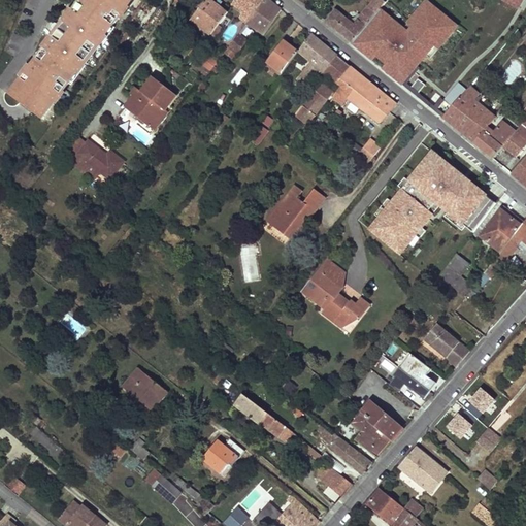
[(34,57),(7,93),(40,118),(52,102),(63,87),(67,81),(74,71),(84,60),(94,45),(103,33),(110,24),(114,18),(127,2),(128,0),(76,0),(71,7),(62,21),(68,25),(57,39),(51,35),(41,47),(34,57)]
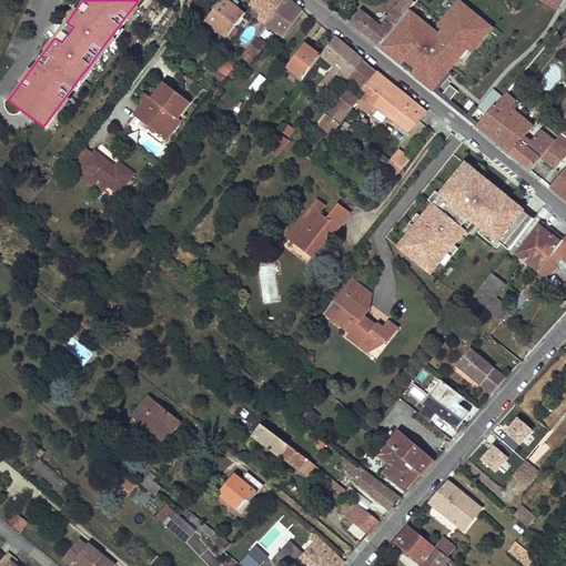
[(218,0),(203,20),(225,36),(233,24),(243,11),(228,0),(218,0)]
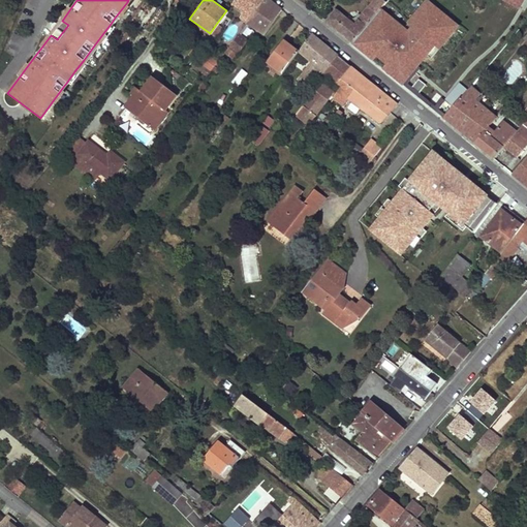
[(231,0),(230,2),(243,10),(239,16),(246,21),(261,0),(231,0)]
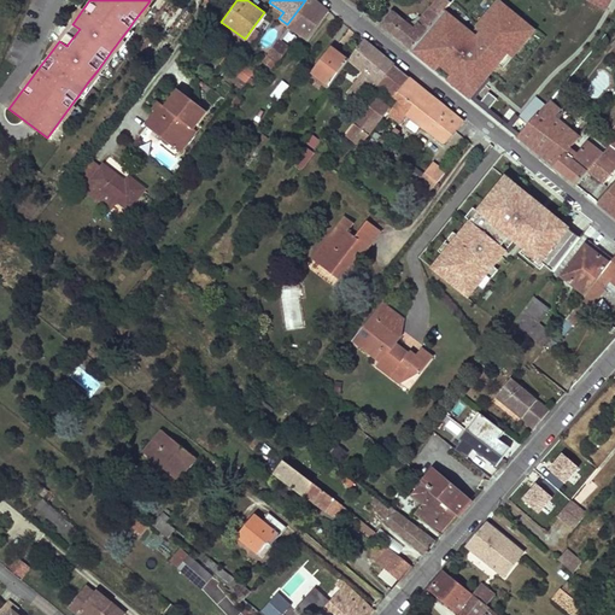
[(305,0),(287,24),(305,37),(326,9),(315,0),(305,0)]
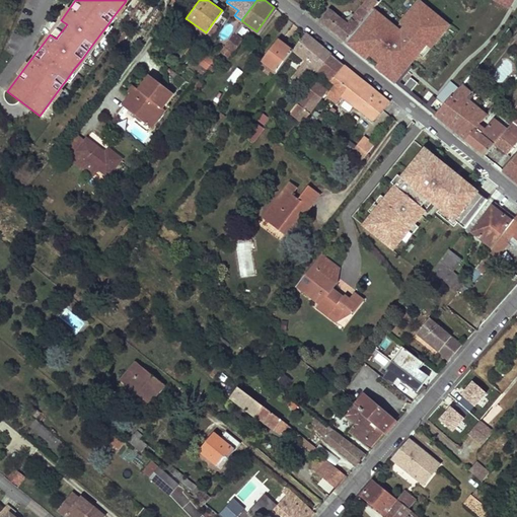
[(362,0),(363,1),(346,22),(328,8),(318,19),(345,41),(363,18),(377,1),(376,0),(362,0)]
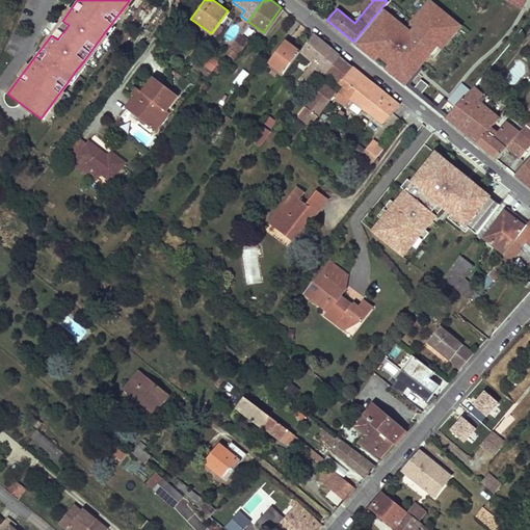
[(394,19),(417,36),(431,18),(409,0),(394,19)]
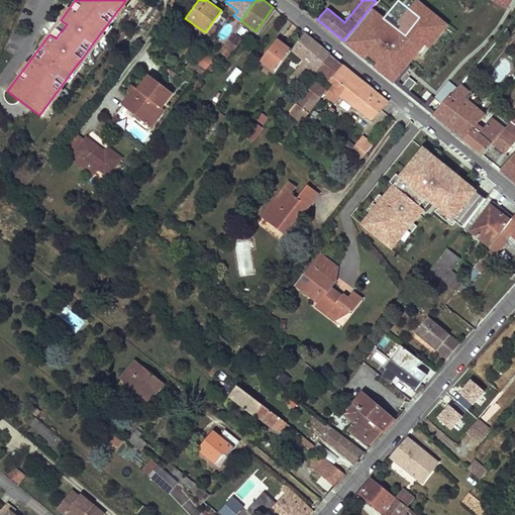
[(469,0),(436,40),(459,59),(507,0),(469,0)]
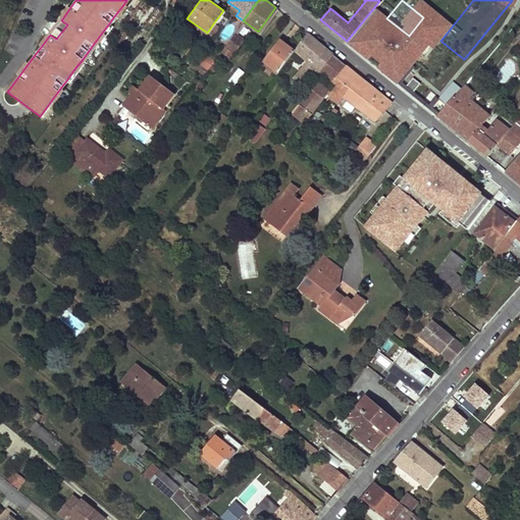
[(150,4),(146,1),(135,16),(139,19),(150,4)]
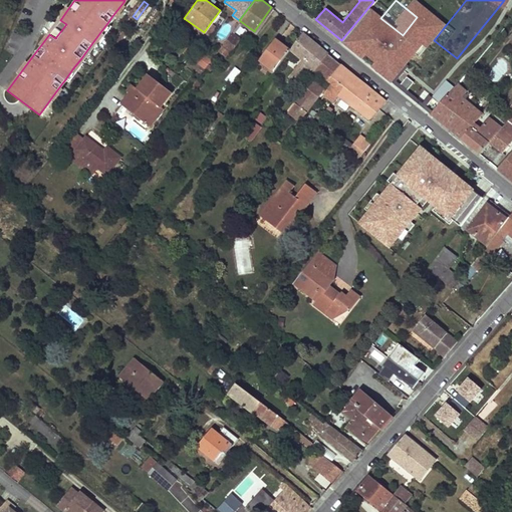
[(67,5),(58,18),(60,20),(69,7),(67,5)]
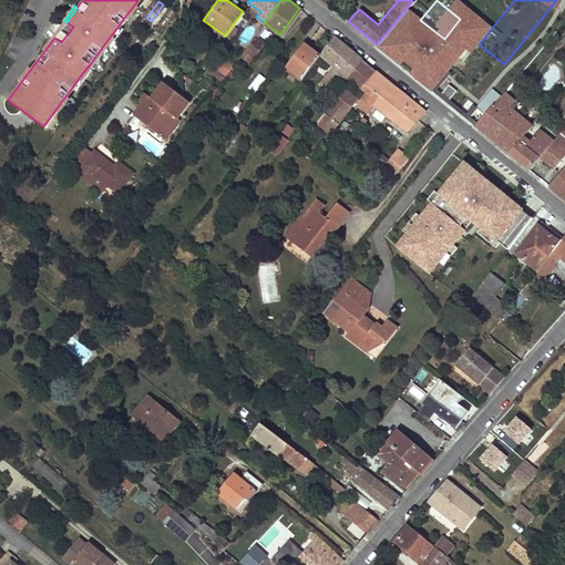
[(400,22),(397,20),(377,44),(410,71),(414,67),(420,71),(428,61),(408,47),(407,47),(398,38),(403,30),(398,24),(400,22)]
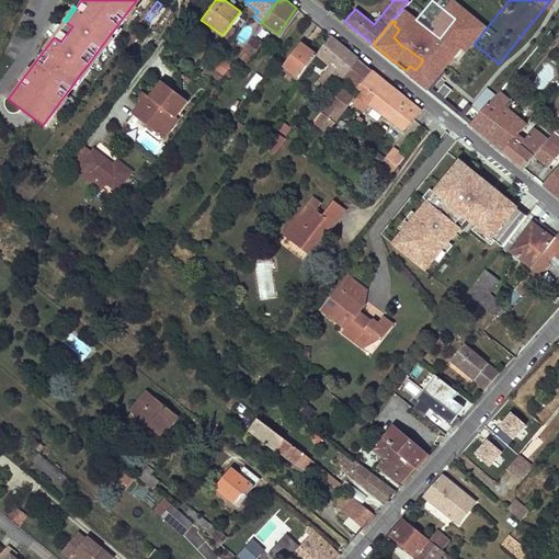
[(57,33),(54,37),(60,42),(72,26),(66,22),(63,26),(57,33)]
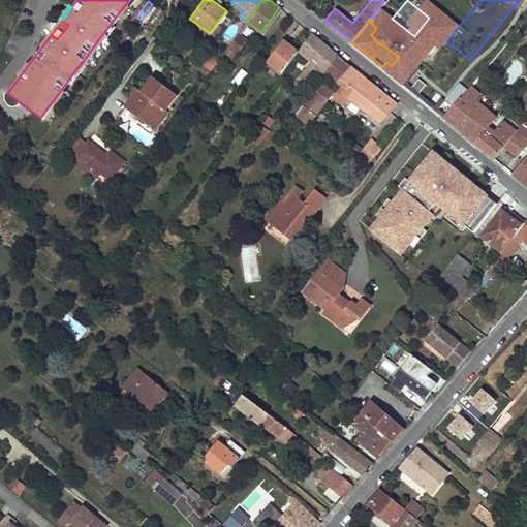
[(54,31),(59,25),(55,22),(53,22),(51,22),(50,23),(50,24),(50,26),(50,28),(54,31)]
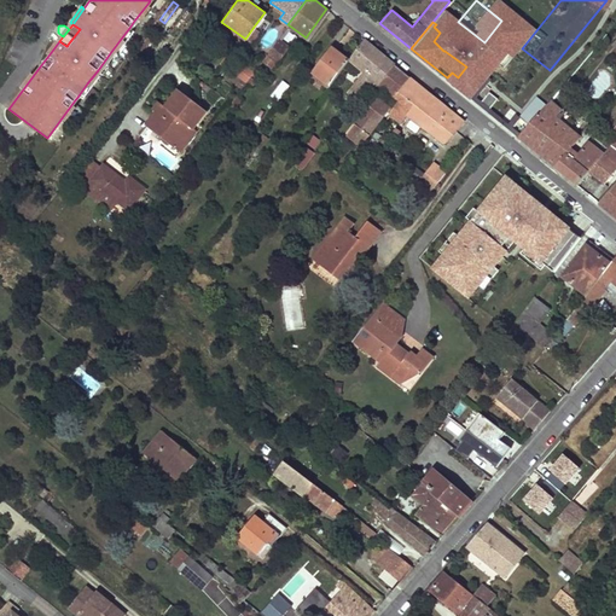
[(254,27),(245,39),(250,42),(259,32),(254,27)]
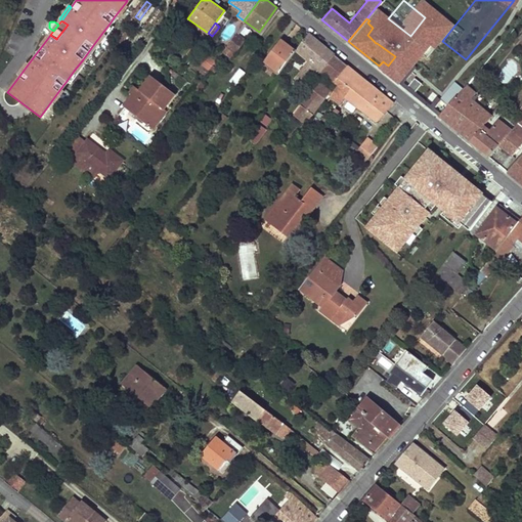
[(110,24),(102,33),(105,35),(113,25),(110,24)]
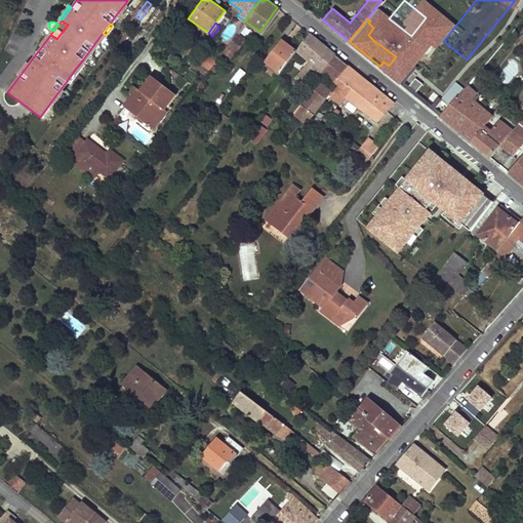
[(142,29),(133,39),(136,42),(145,32),(142,29)]
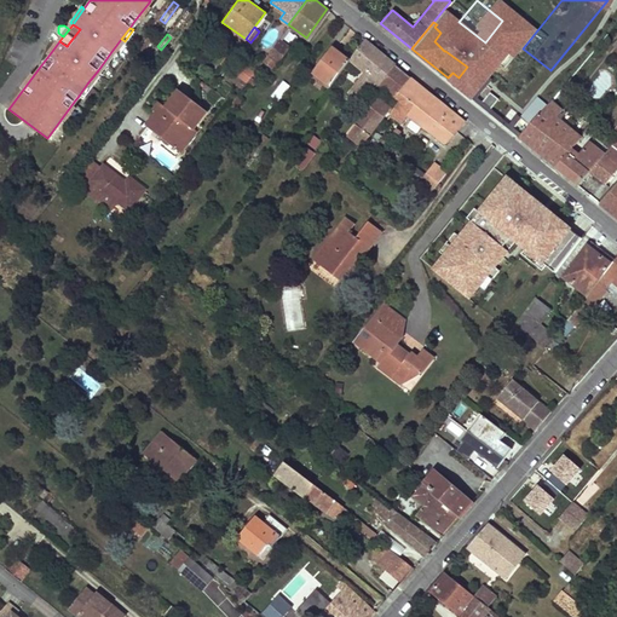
[(140,51),(149,39),(144,35),(136,46),(140,51)]
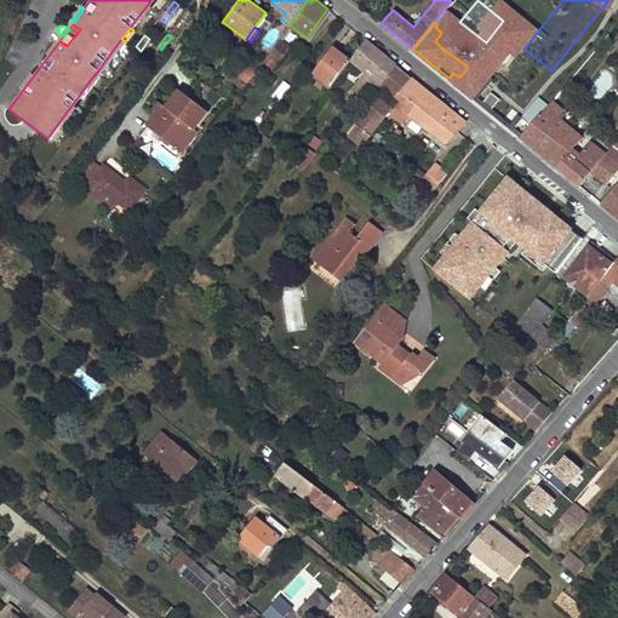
[(278,38),(265,55),(275,61),(287,45),(278,38)]
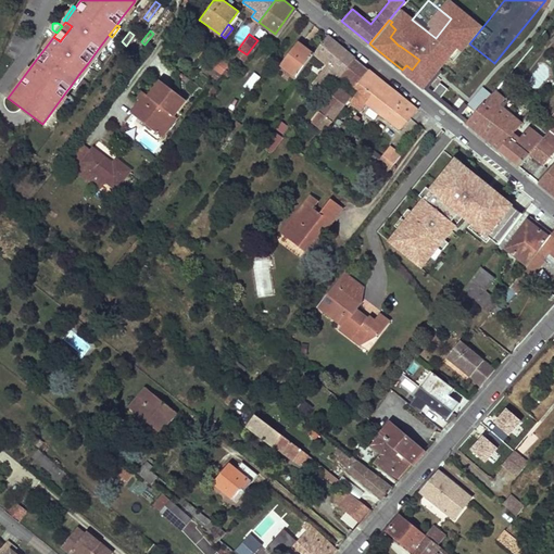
[(326,34),(313,52),(338,74),(353,57),(326,34)]
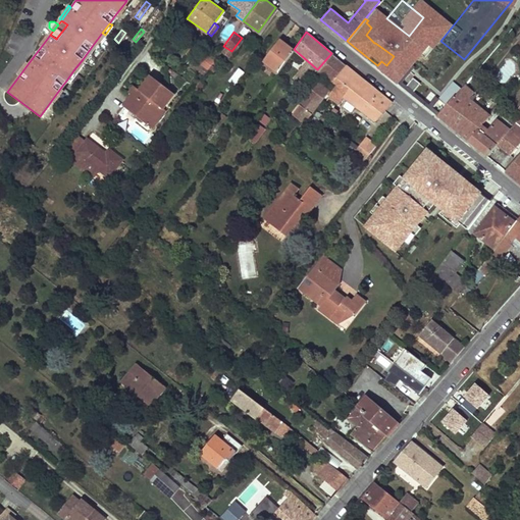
[(48,33),(39,45),(41,47),(50,35),(48,33)]
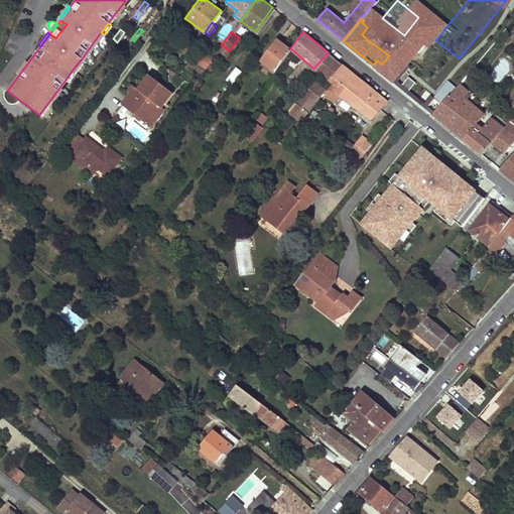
[(101,32),(92,44),(95,45),(104,34),(101,32)]
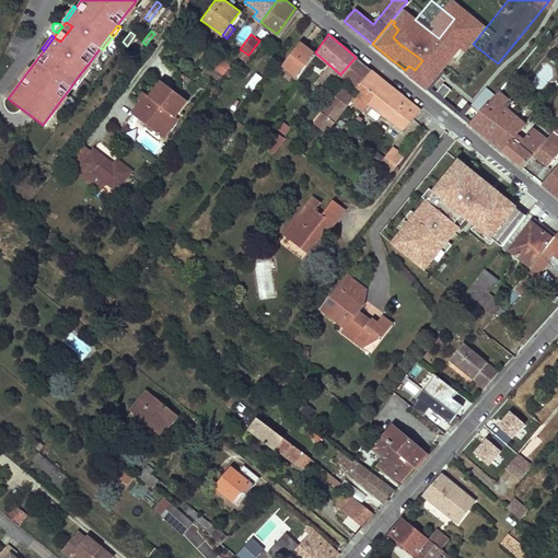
[(282,64),(298,76),(314,54),(299,43),(282,64)]
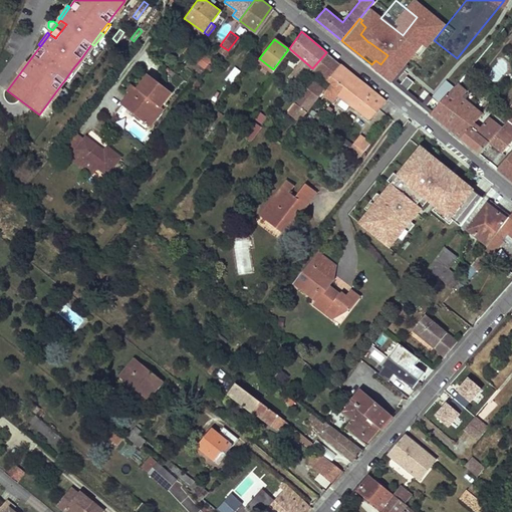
[(38,44),(31,53),(33,55),(40,46),(38,44)]
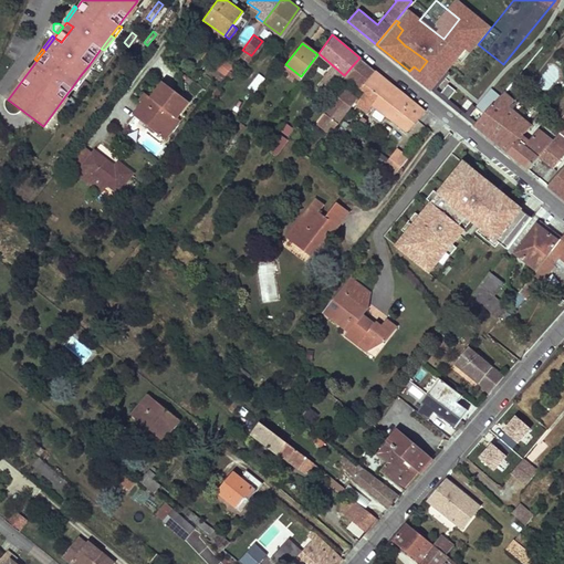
[(242,50),(238,55),(247,62),(251,55),(242,50)]
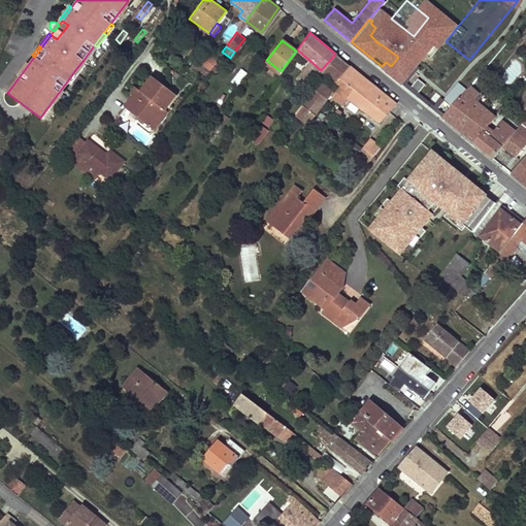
[(470,62),(459,53),(447,68),(458,77),(470,62)]
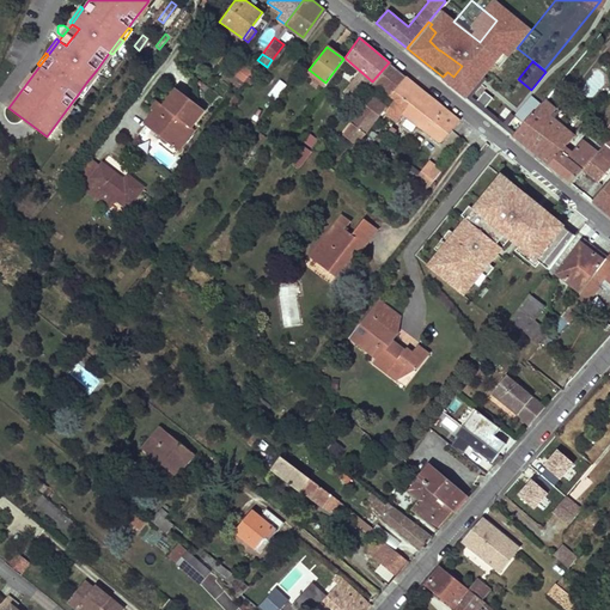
[(389,62),(372,81),(390,93),(404,75),(389,62)]
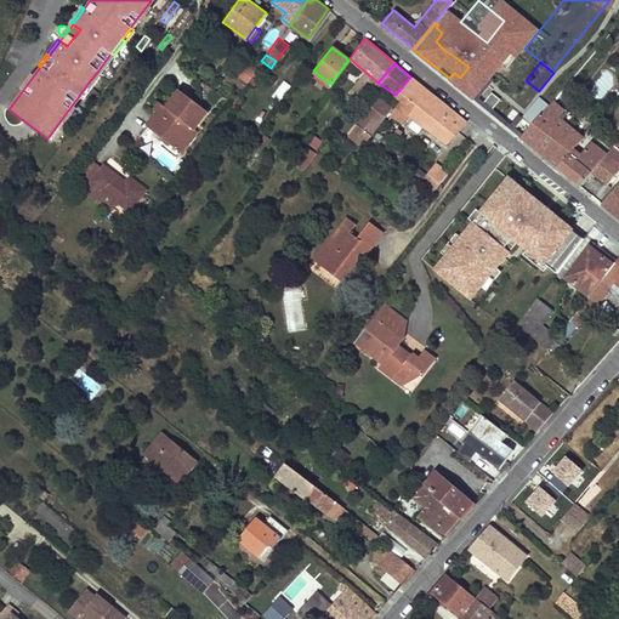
[(250,75),(253,72),(244,66),(237,74),(240,77),(246,81),(246,80),(250,75)]
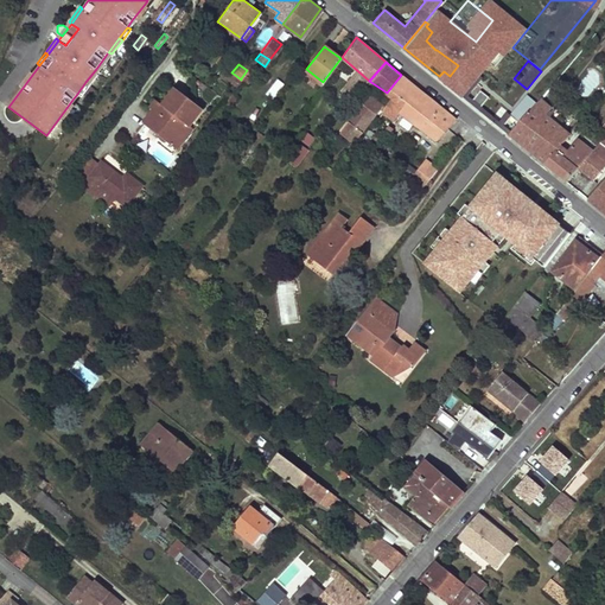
[(96,69),(86,82),(88,84),(99,71),(96,69)]
